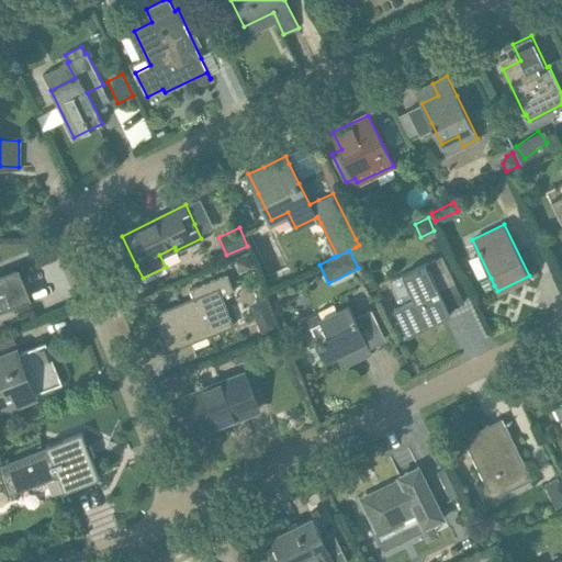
[(247,255),(235,260),(240,272),(253,268),(247,255)]
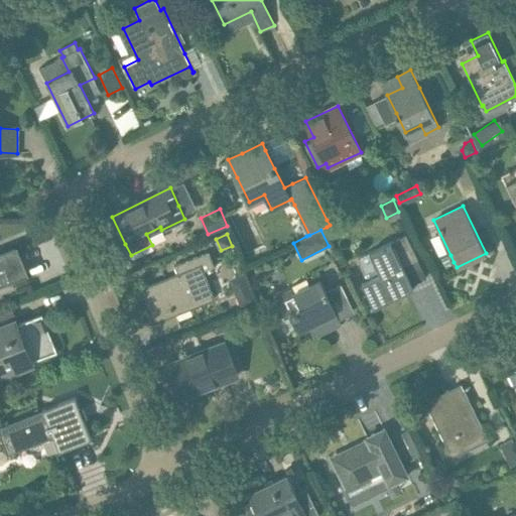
[(378,274),(362,282),(374,307),(408,291),(413,288),(413,287),(408,290),(407,288),(401,276),(406,274),(403,267),(418,259),(406,235),(391,242),(390,241),(368,252),(378,274)]
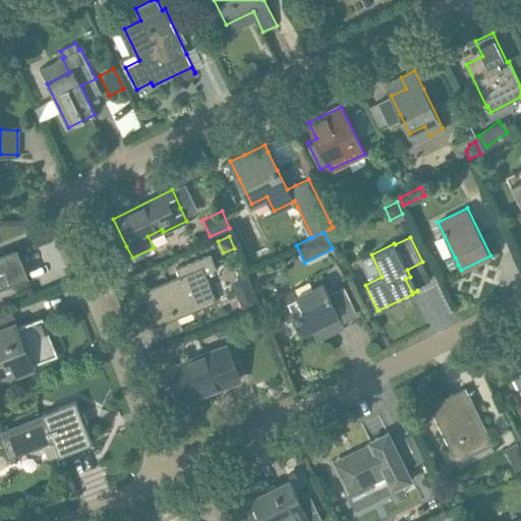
[(0,285),(26,275),(16,251),(0,256),(0,285)]
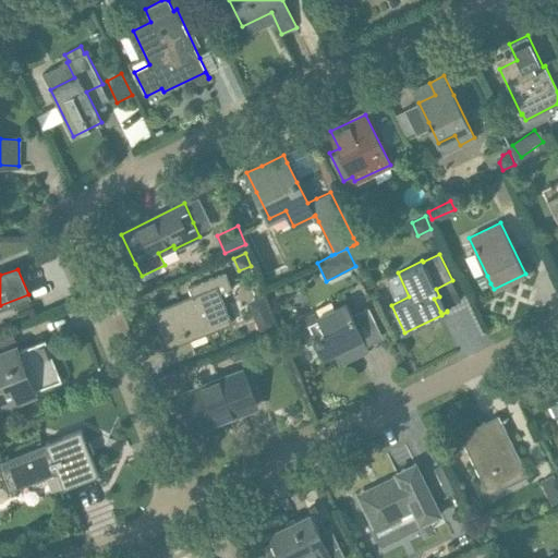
[(231,288),(226,271),(189,287),(192,296),(152,312),(167,349),(231,323),(220,293),(231,288)]
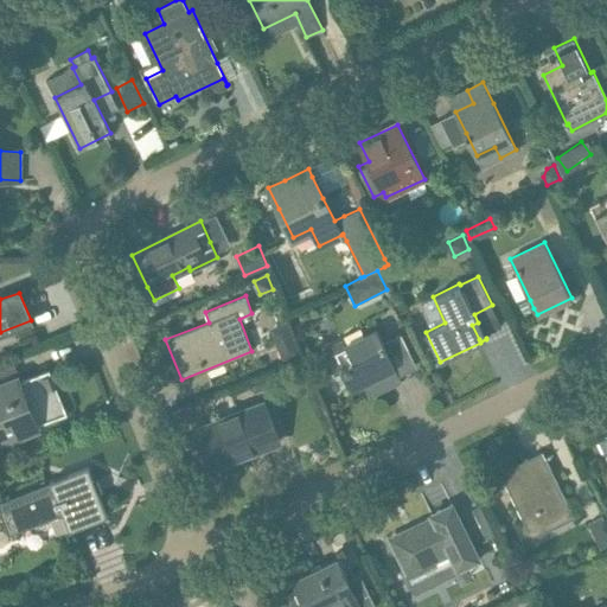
[(519,305),(523,313),(534,308),(530,300),(519,305)]
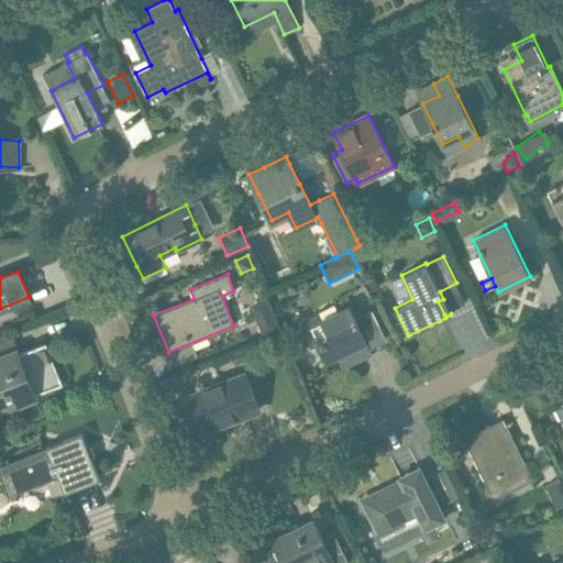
[(373,353),(349,306),(321,319),(318,313),(300,323),(311,345),(316,342),(326,362),(338,356),(343,367),(373,353)]
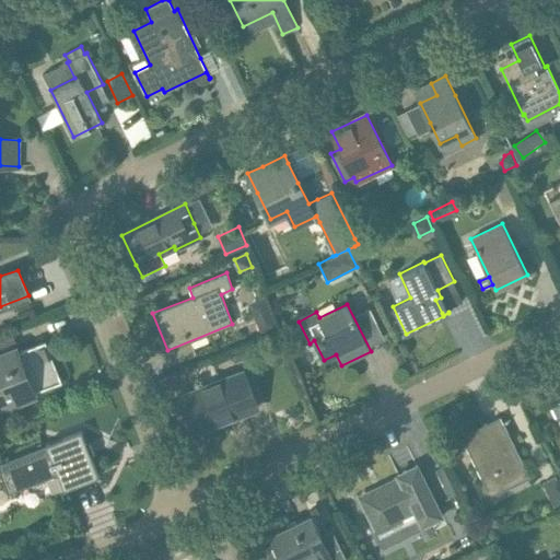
[(256,321),(260,333),(277,326),(269,308),(263,311),(256,321)]
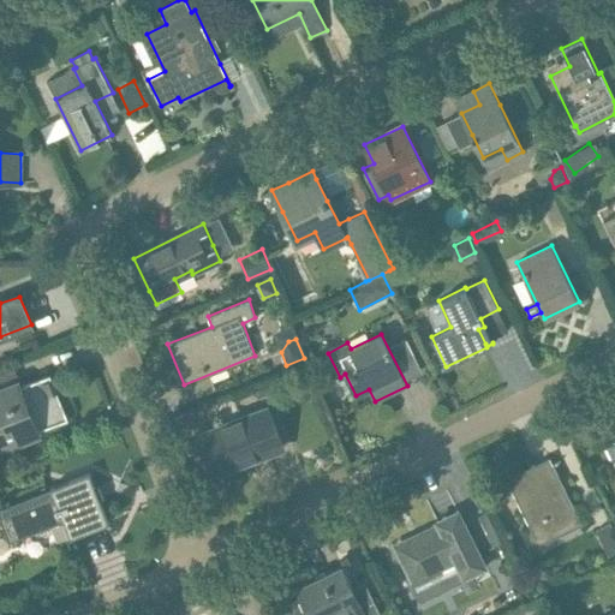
[(0,386),(19,378),(13,363),(0,368),(0,386)]
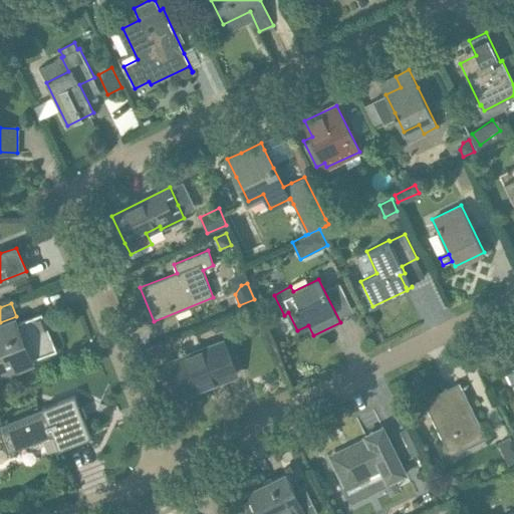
[(0,372),(57,350),(42,313),(0,329),(0,372)]
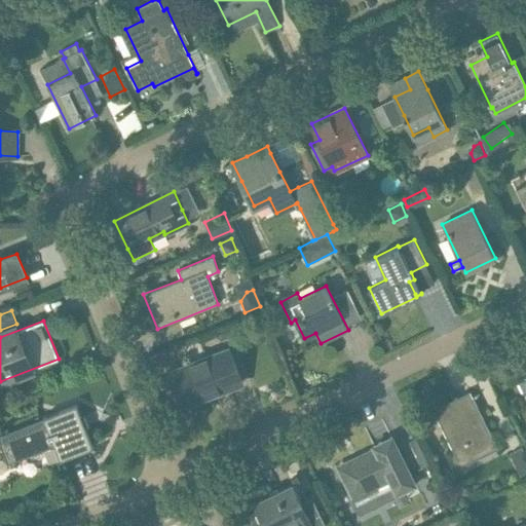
[(235,334),(231,324),(216,330),(220,340),(235,334)]
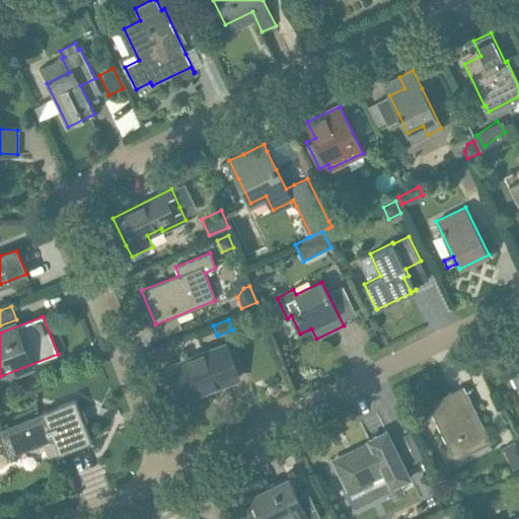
[(238,376),(226,344),(171,366),(184,399),(219,386),(218,384),(238,376)]
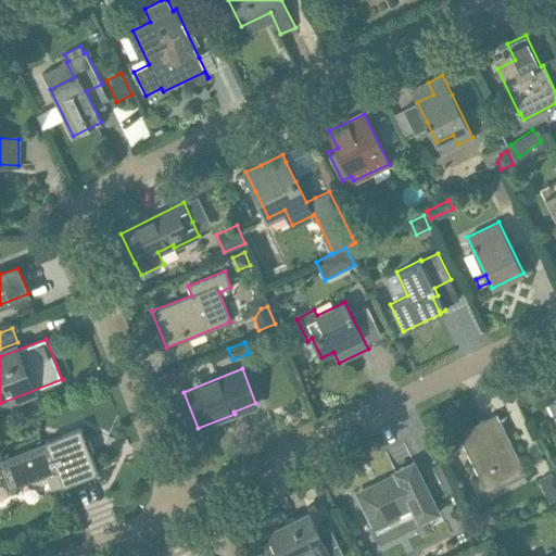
[(525,470),(500,419),(460,439),(485,489),(525,470)]
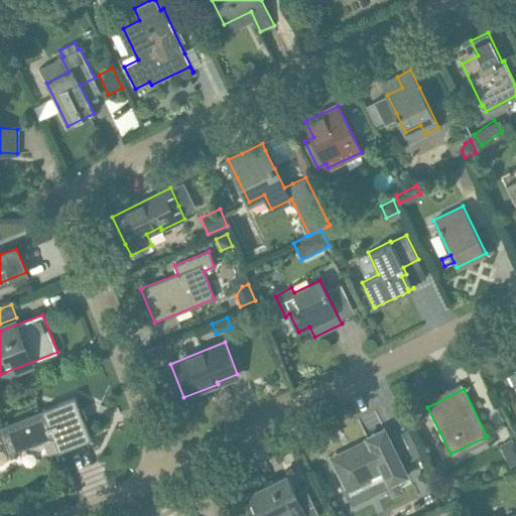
[(92,437),(75,396),(42,409),(43,410),(0,427),(9,450),(51,433),(58,450),(92,437)]
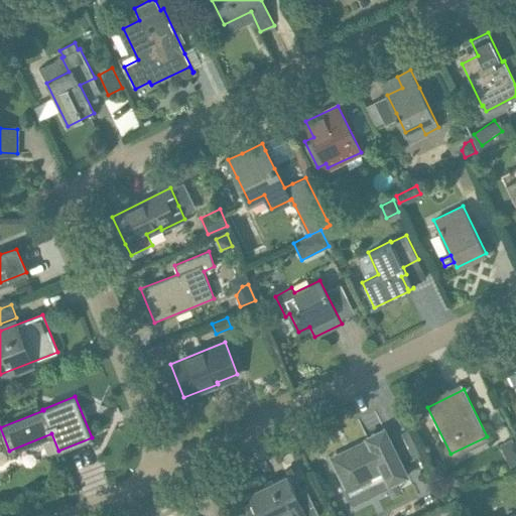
[(368,441),(333,460),(341,478),(346,487),(353,501),(393,481),(394,483),(407,476),(407,475),(393,446),(384,428),(366,437),(368,441)]
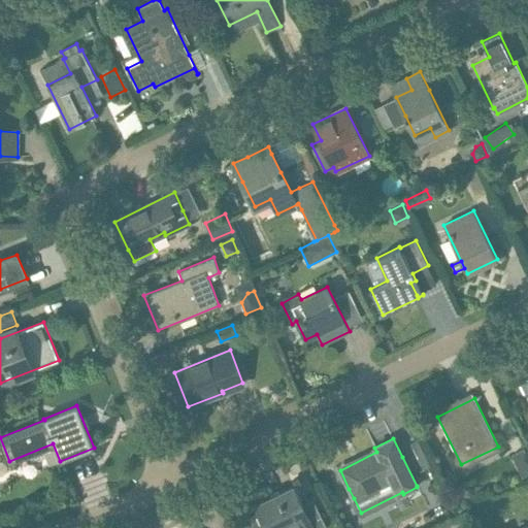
[(527,474),(527,457),(524,449),(512,455),(523,477),(527,474)]
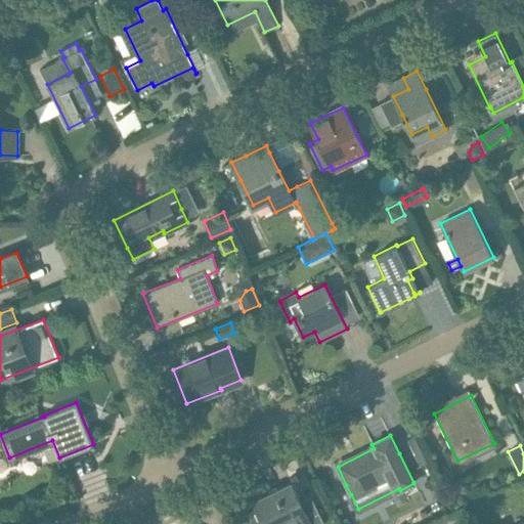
[(246,513),(251,523),(255,523),(263,520),(265,523),(324,523),(311,496),(300,503),(291,484),(255,501),(257,508),(246,513)]
